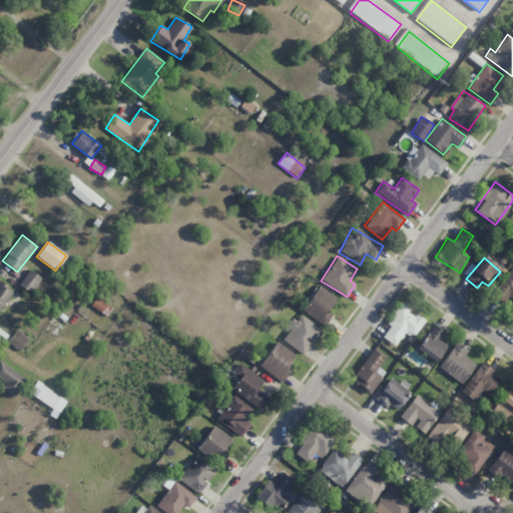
[(512,267),(493,295),(503,302),(508,296),(512,300),(512,267)]
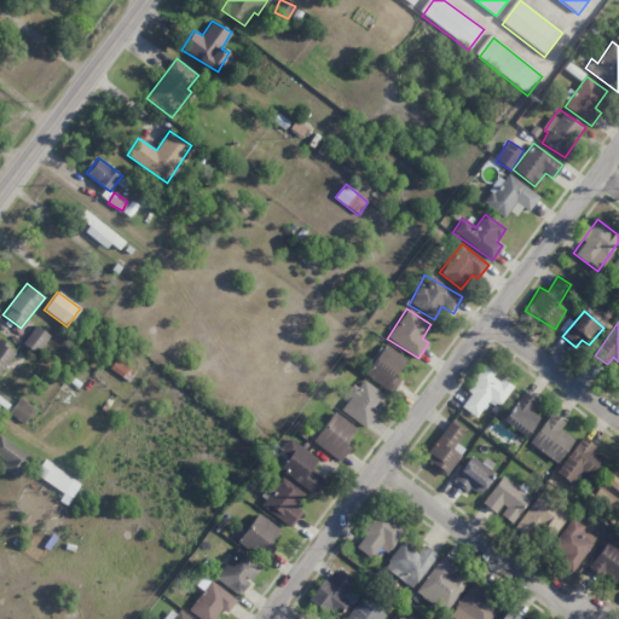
[(35,354),(50,336),(36,325),(22,342),(35,354)]
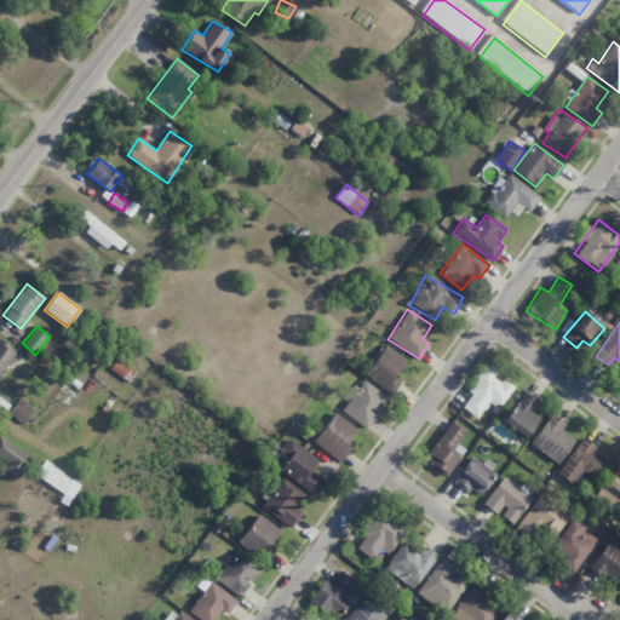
[(0,379),(13,349),(0,342),(0,379)]
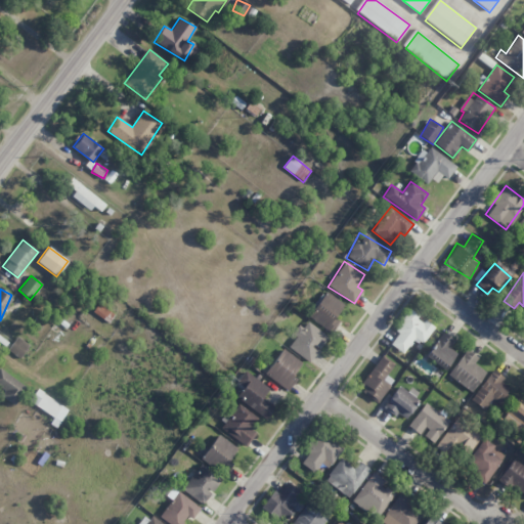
[(343,303),(322,291),(306,317),(332,333),(340,320),(335,317),(343,303)]
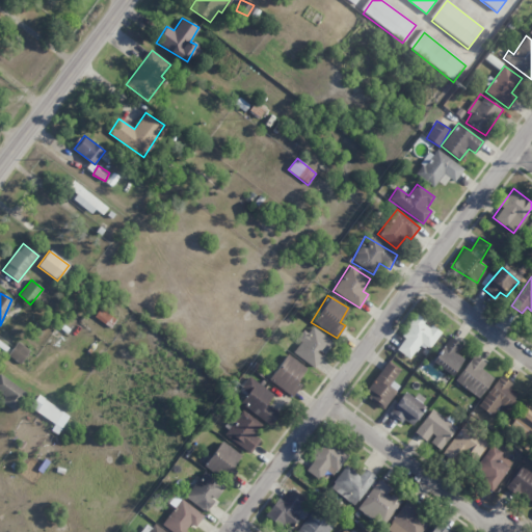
[(92,314),(108,327),(114,320),(100,307),(92,314)]
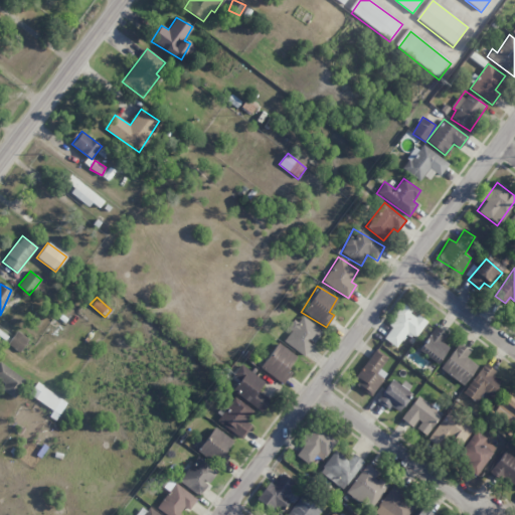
[(383,339),(395,347),(405,333),(414,339),(425,322),(402,306),(388,326),(390,328),(383,339)]
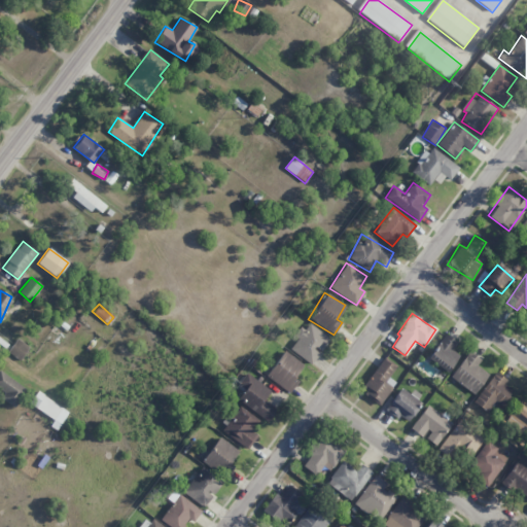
[(328,337),(306,323),(289,351),(313,364),(328,337)]
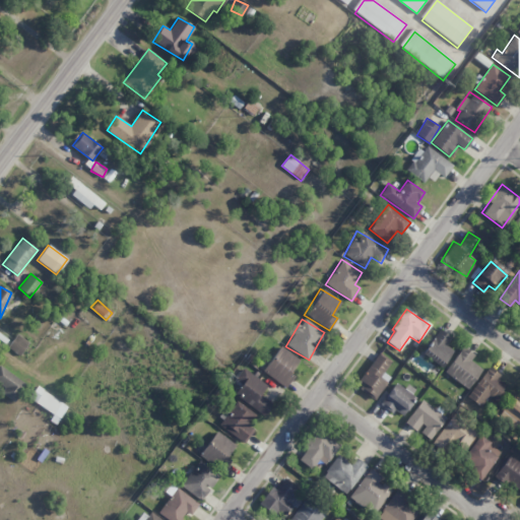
[(450,337),(438,328),(420,354),(441,368),(453,350),(445,345),(450,337)]
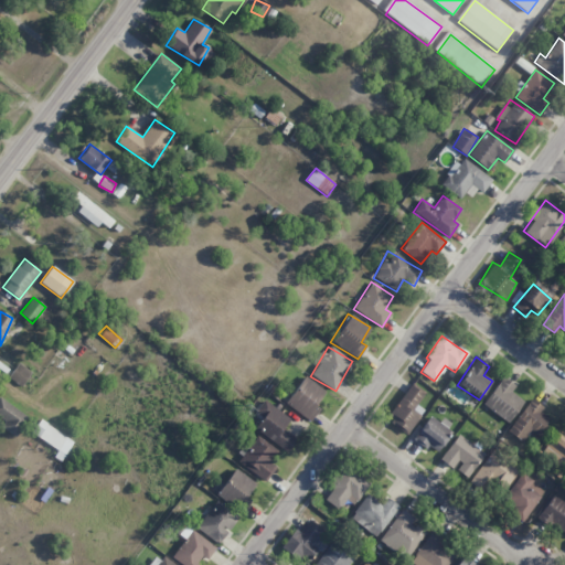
[(8,377),(21,386),(31,372),(18,363),(8,377)]
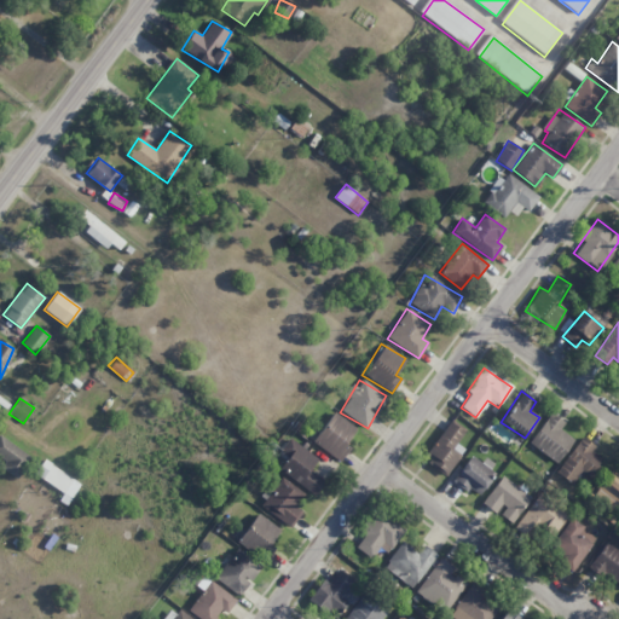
[(350,446),(346,444),(356,427),(333,412),(312,443),(340,461),(350,446)]
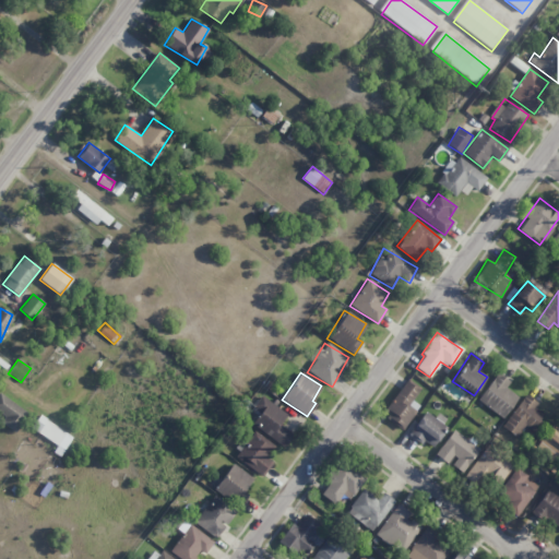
[(504,388),(509,382),(497,372),(477,401),(502,418),(518,396),(504,388)]
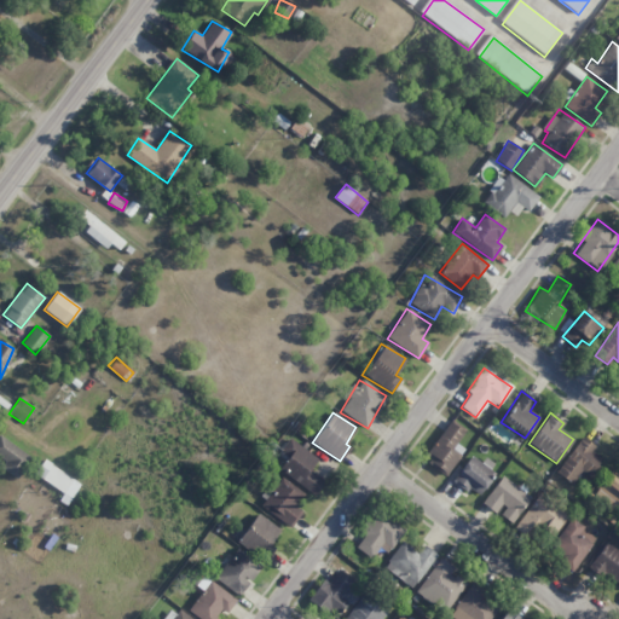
[(464,450),(456,444),(466,429),(451,420),(423,458),(446,475),(464,450)]
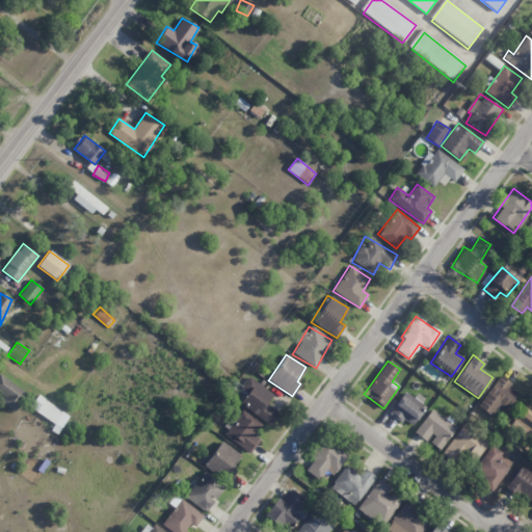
[(0,398),(16,408),(26,392),(0,374),(0,398)]
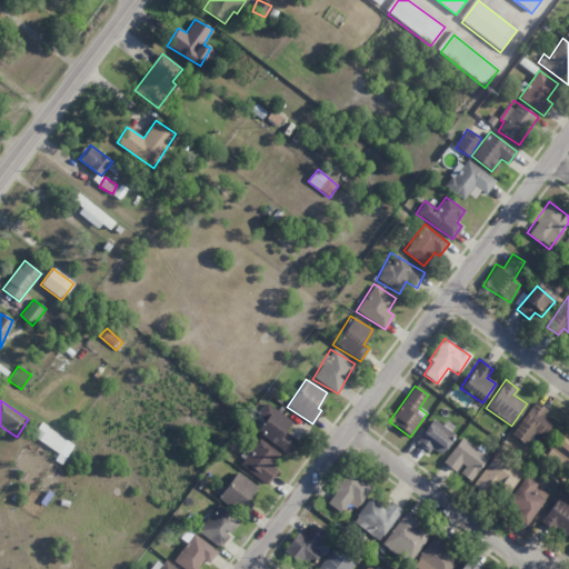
[(533,432),(541,438),(552,421),(543,416),(548,410),(533,401),(511,436),(526,445),(533,432)]
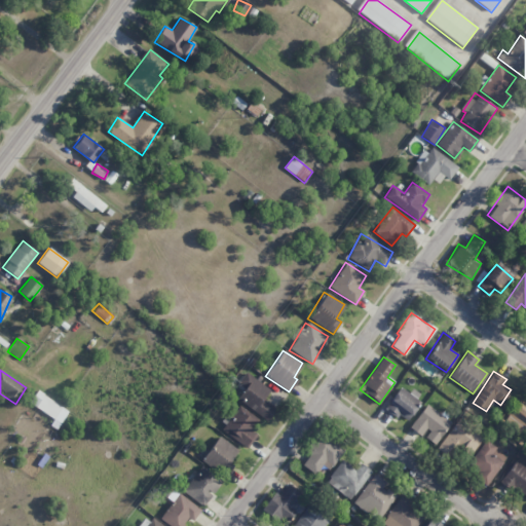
[(270,389),(245,373),(238,382),(245,386),(236,400),(268,420),(275,408),(263,400),(270,389)]
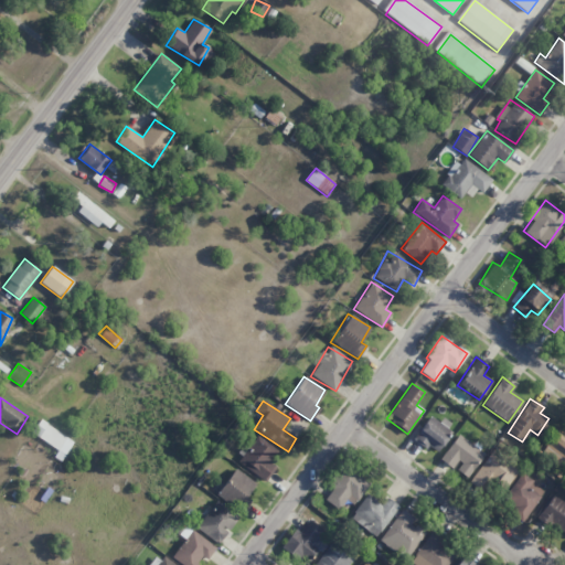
[(435,451),(455,426),(443,417),(438,423),(430,416),(413,439),(425,449),(427,445),(435,451)]
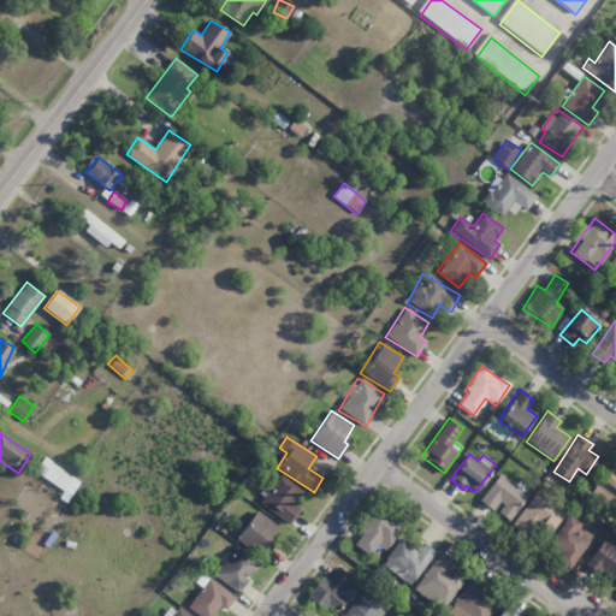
[(615,475),(615,478),(606,471),(593,489),(615,505),(615,475)]
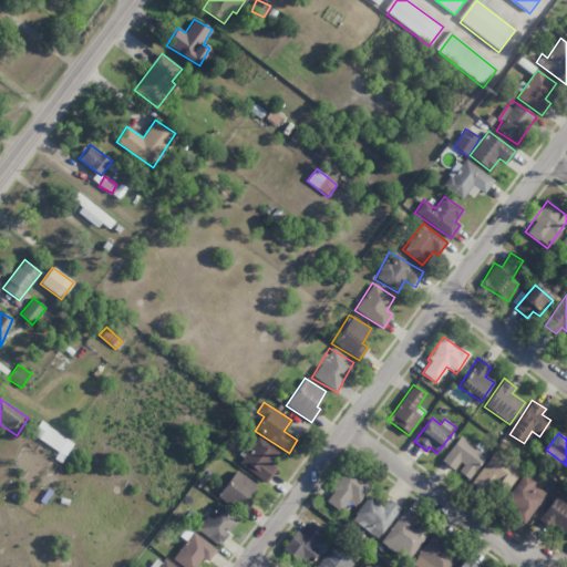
[(471,480),(486,453),(456,436),(442,463),(456,471),(471,480)]
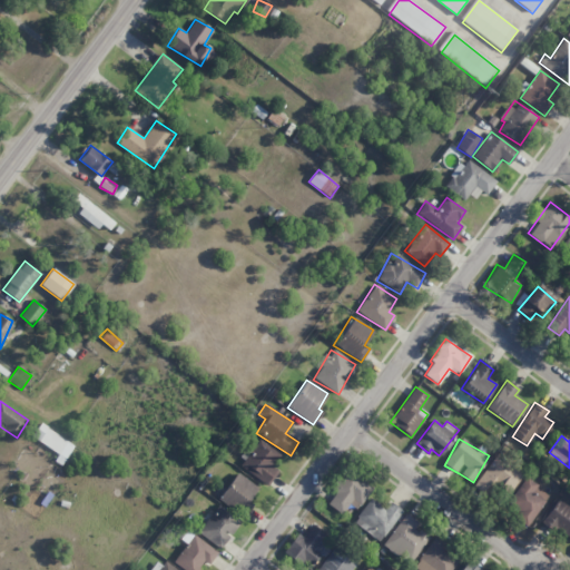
[(272,467),(281,455),(261,440),(241,465),(265,485),(277,471),(272,467)]
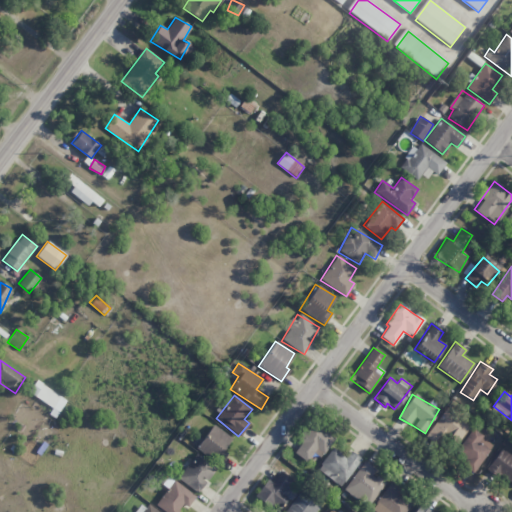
[(458,442),(469,426),(445,409),(426,435),(435,441),(443,430),(458,442)]
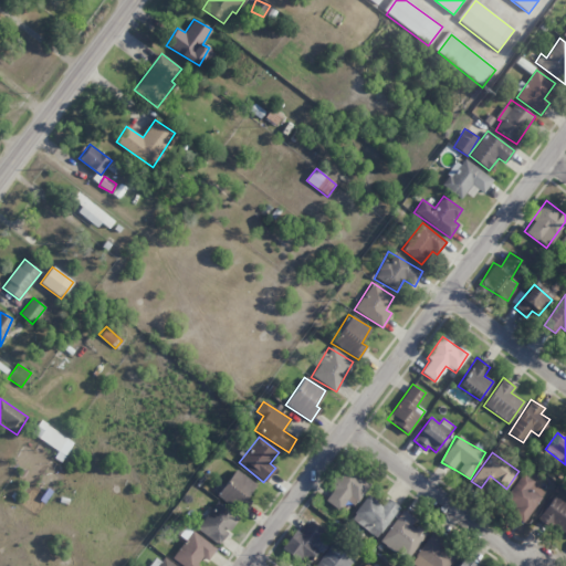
[(339,511),(347,499),(355,505),(369,484),(346,468),(324,500),(339,511)]
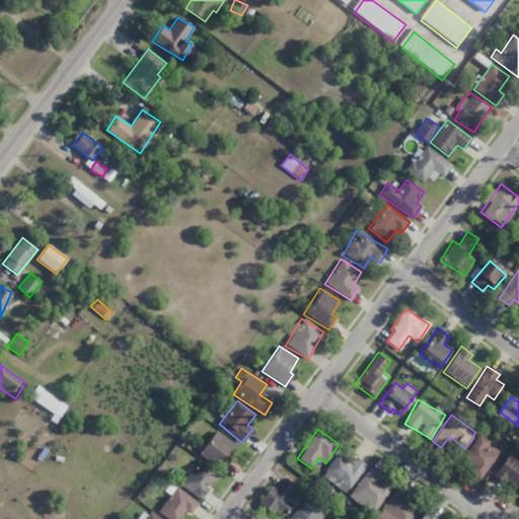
[(200,453),(223,469),(231,457),(227,455),(235,444),(216,431),(200,453)]
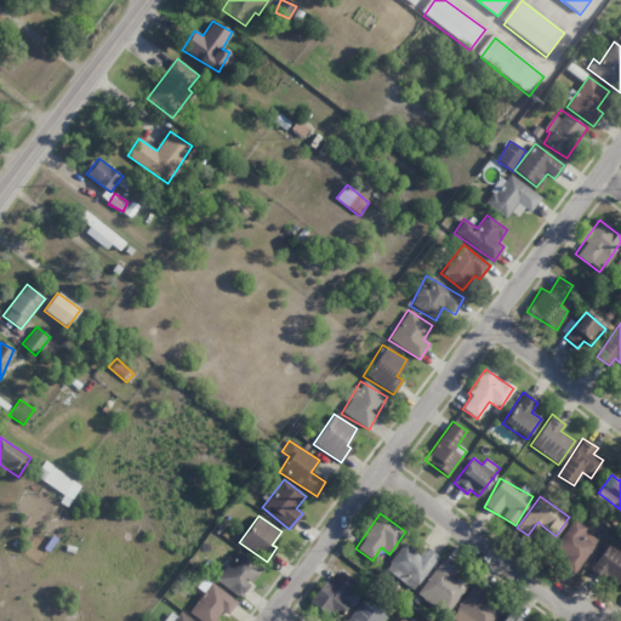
[(599,541),(573,520),(552,547),(564,557),(560,562),(573,573),(599,541)]
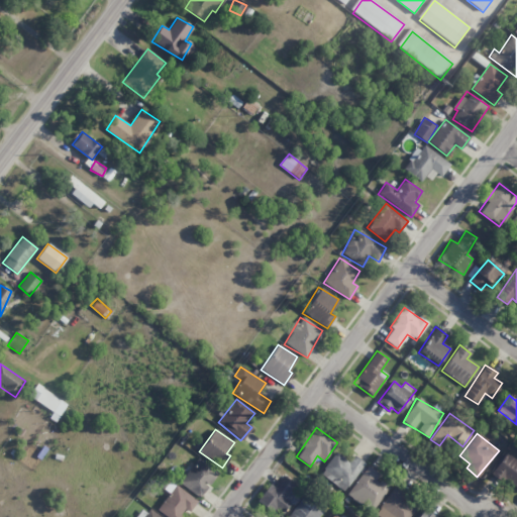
[(344,492),(365,462),(354,455),(349,462),(335,452),(319,476),(344,492)]
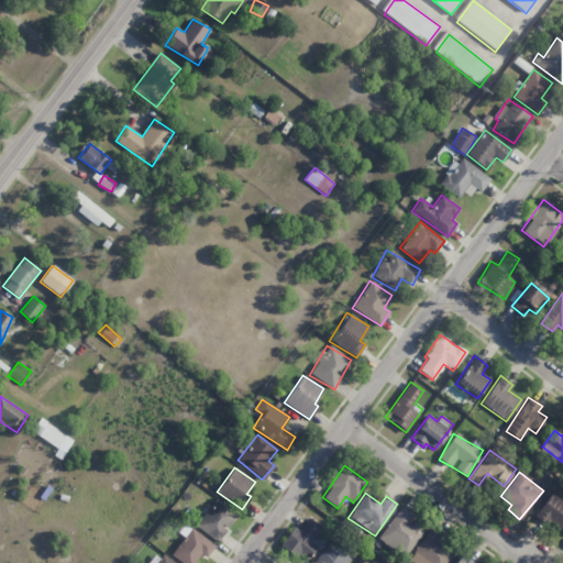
[(562,501),(552,493),(536,512),(562,534),(562,501)]
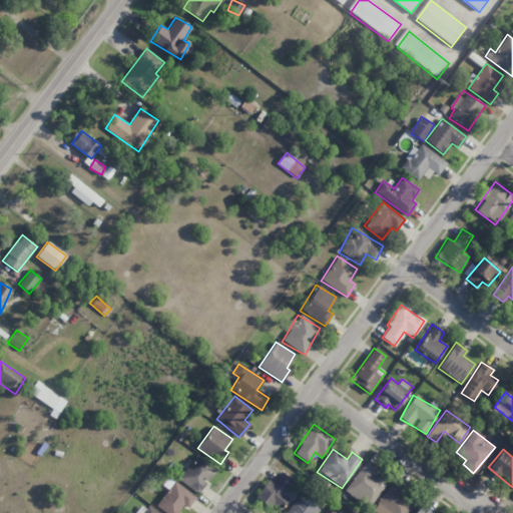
[(177,477),(197,493),(216,470),(196,454),(177,477)]
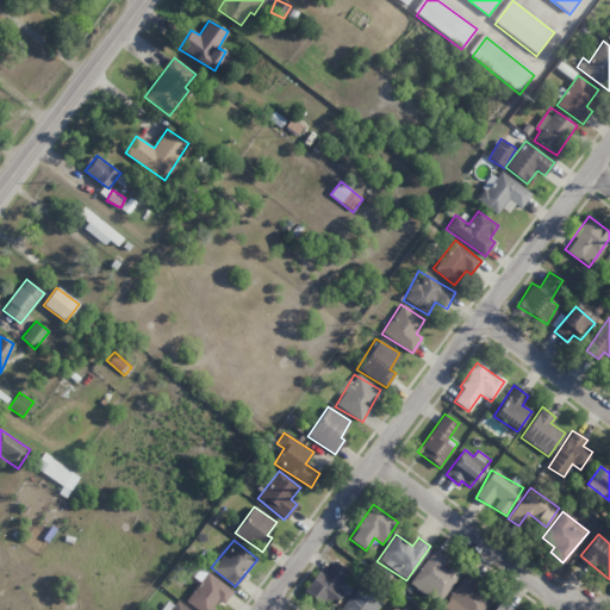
[(410,584),(440,604),(459,574),(444,565),(448,559),(433,549),(410,584)]
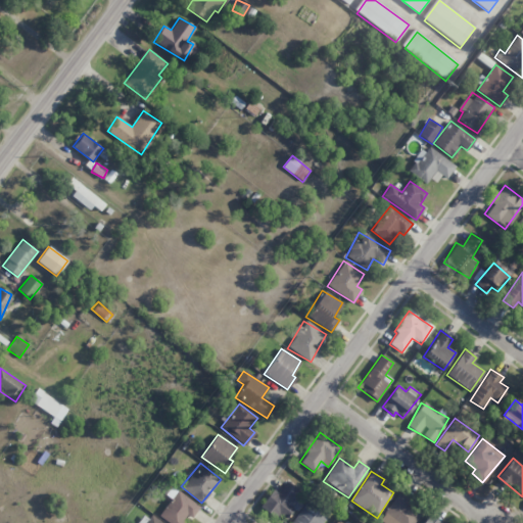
[(292,497),(297,490),(286,481),(277,492),(273,489),(262,505),(283,522),(298,503),(292,497)]
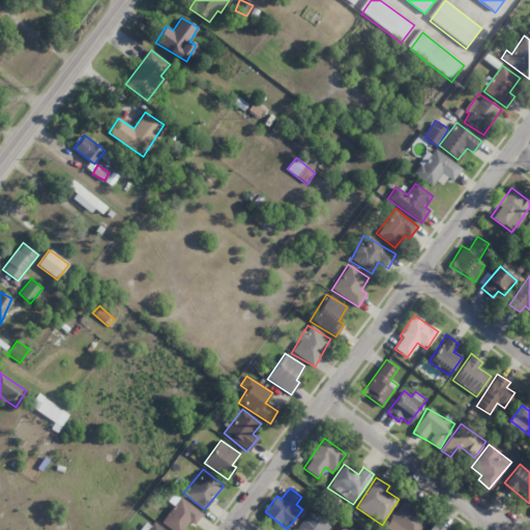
[(183,529),(189,522),(194,525),(202,513),(179,497),(160,523),(170,529),(183,529)]
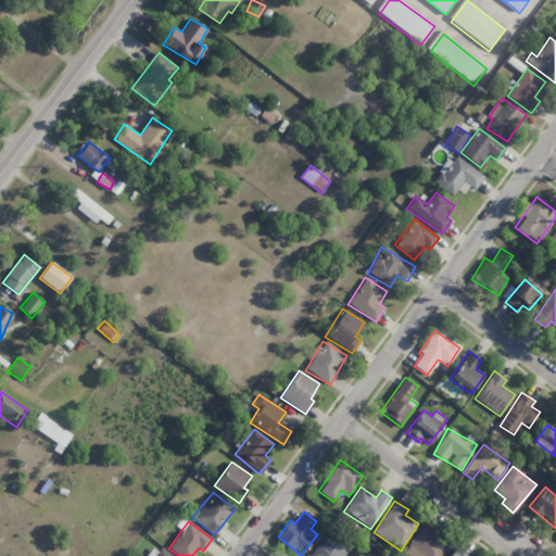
[(405,555),(439,555),(446,544),(437,539),(440,532),(424,522),(404,555),(405,555)]
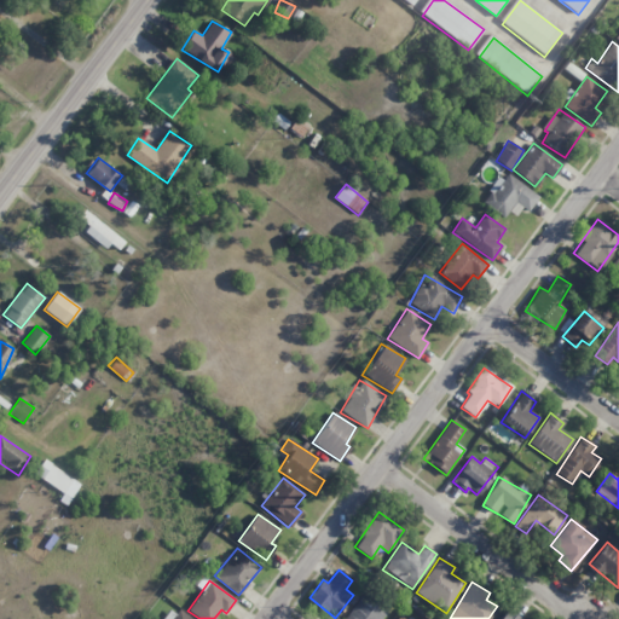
[(380,618),(388,608),(363,593),(345,618),(380,618)]
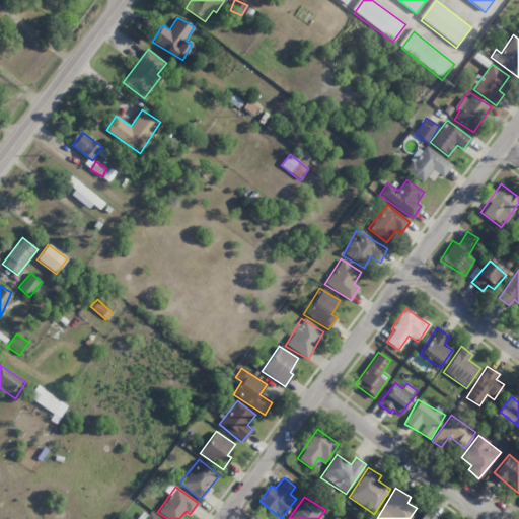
[(158,518),(144,508),(136,518),(158,518)]
